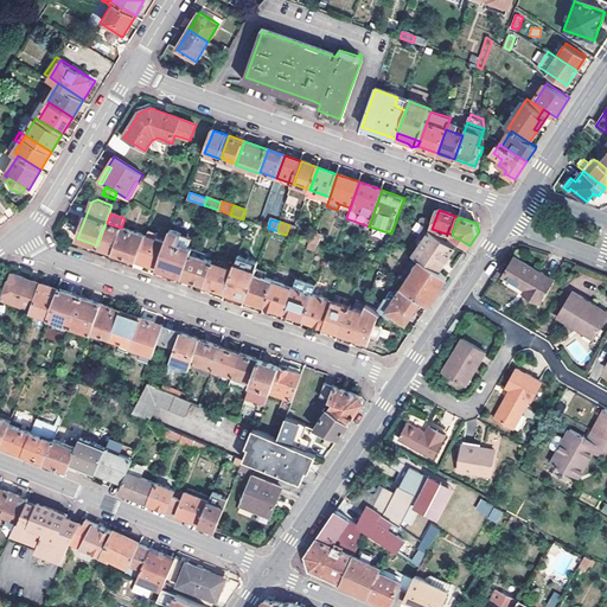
[(107,223),(106,223),(97,246),(114,251),(122,229),(121,228),(107,223)]
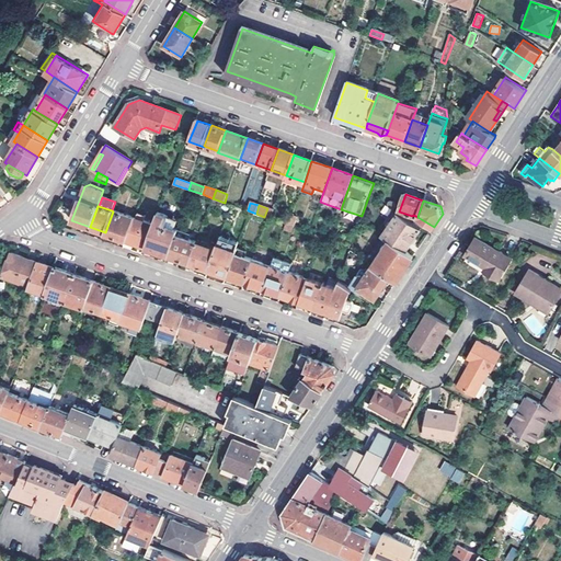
[(274,210),(267,208),(264,217),(271,219),(274,210)]
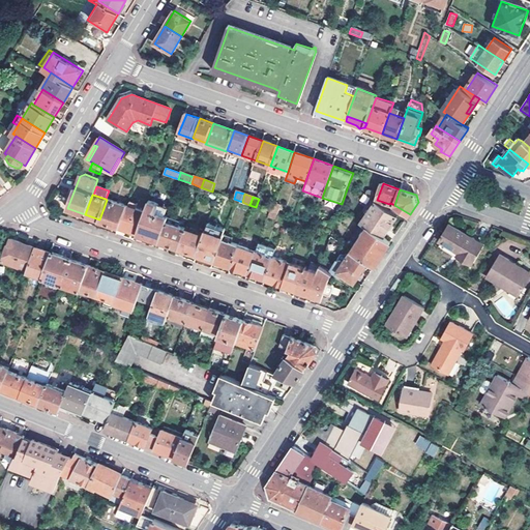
[(119,227),(127,205),(107,199),(107,200),(99,219),(119,227)]
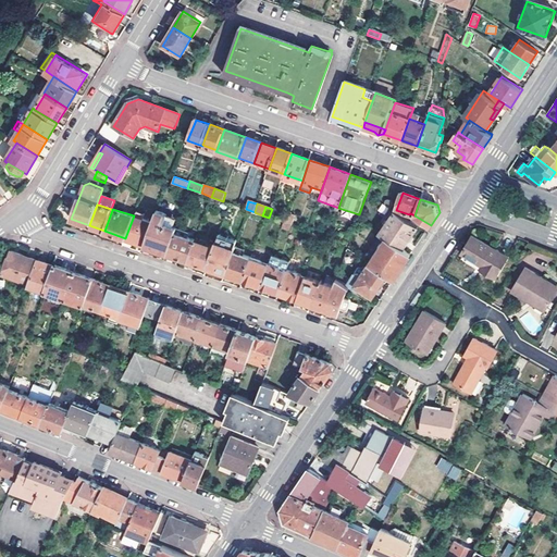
[(157,210),(152,222),(145,245),(168,252),(174,233),(176,227),(164,223),(168,214),(157,210)]
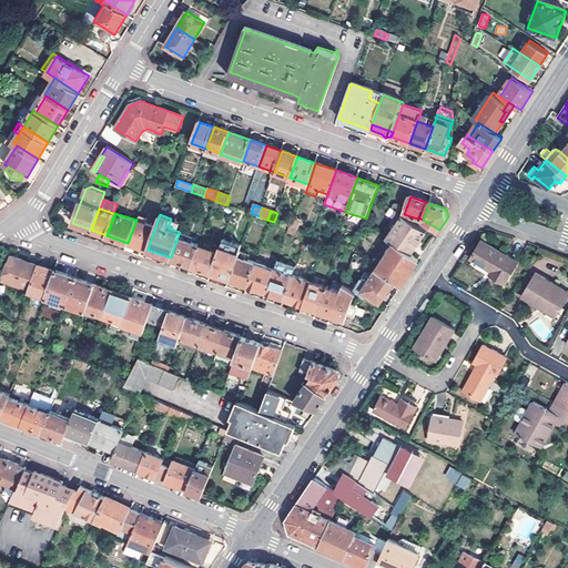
[(395,243),(412,253),(427,231),(418,225),(403,215),(388,239),(395,243)]
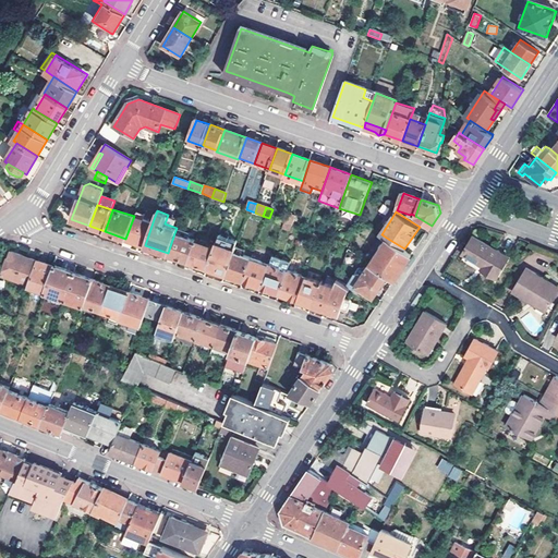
[(289,218),(287,225),(292,226),(292,227),(296,217),(291,215),(289,218)]
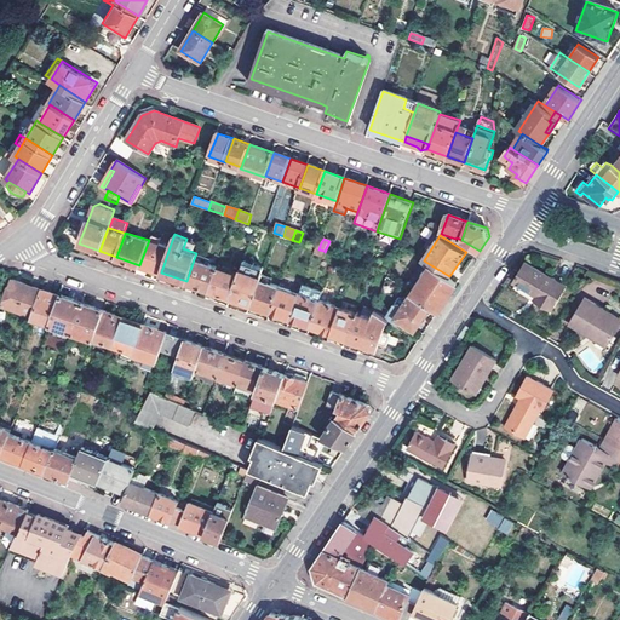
[(161,273),(170,247),(149,240),(139,265),(161,273)]
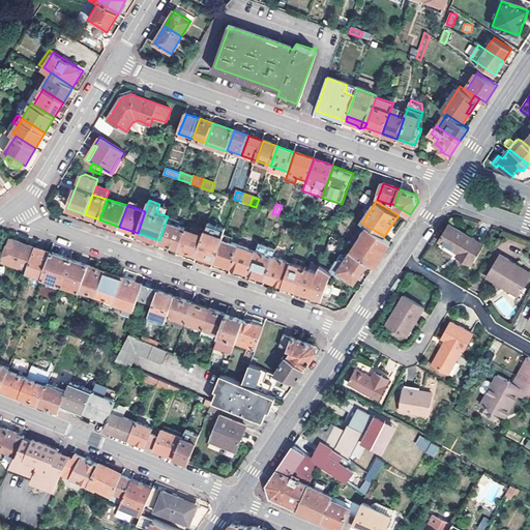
[(298,223),(304,225),(312,227),(314,223),(294,215),(292,219),(298,223)]
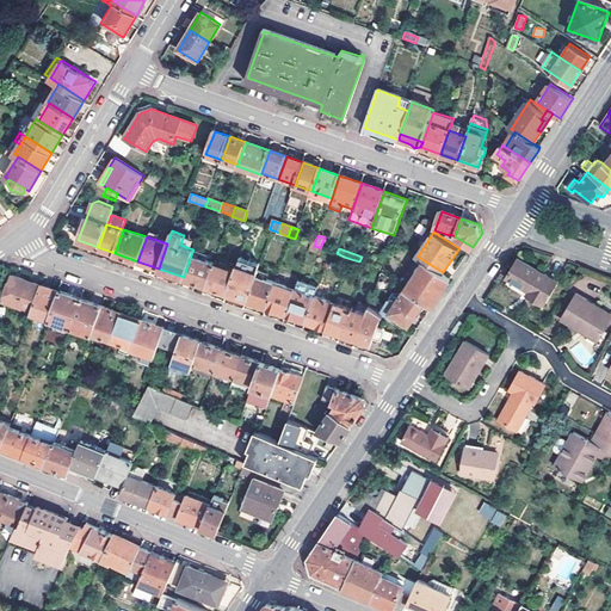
[(184,277),(205,285),(214,263),(191,255),(184,277)]
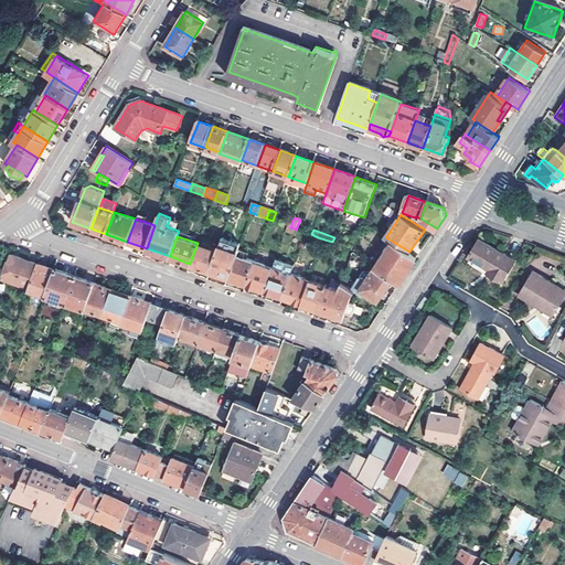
[(491,267),(490,270),(488,273),(502,283),(515,262),(480,241),(469,257),(486,267),(487,265),(491,267)]
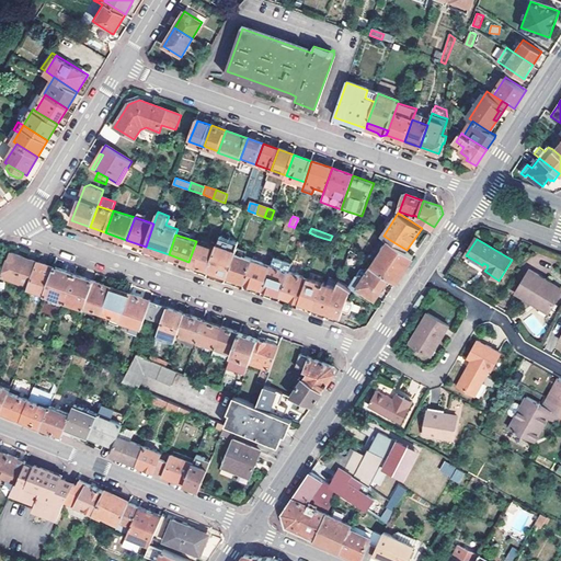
[(366,262),(373,266),(390,277),(397,282),(405,268),(414,255),(407,250),(390,240),(377,260),(370,255),(366,262)]
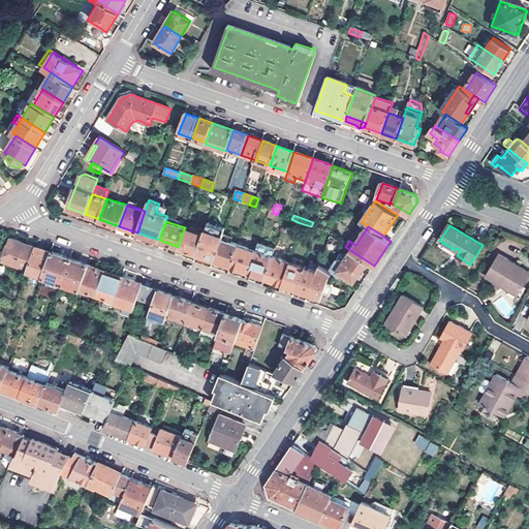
[(178,247),(197,253),(205,234),(185,227),(178,247)]
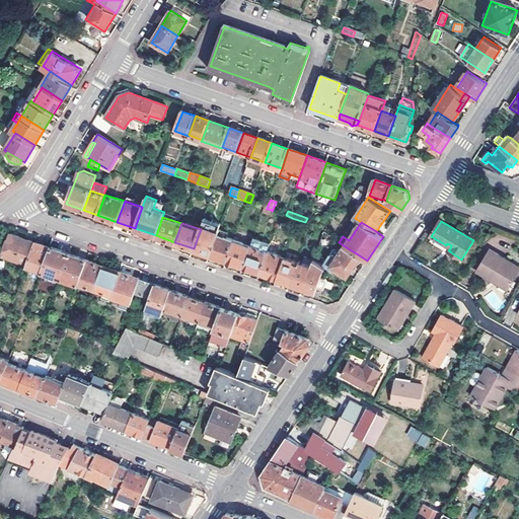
[(201,229),(194,248),(210,254),(218,234),(219,230),(202,224),(201,229)]
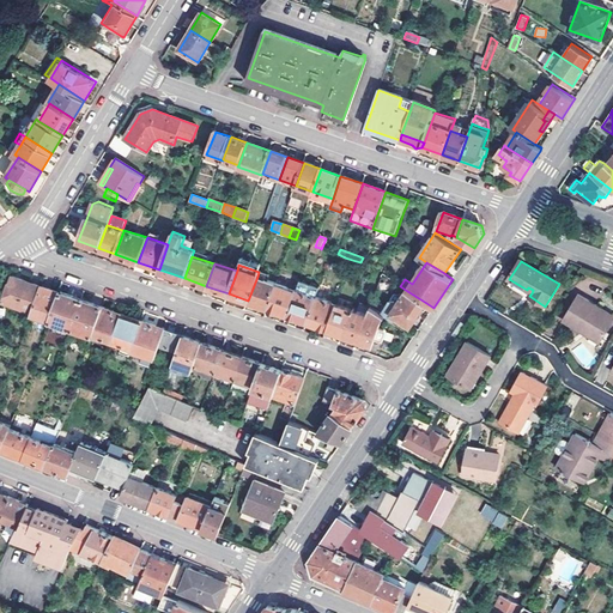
[(31,313),(42,286),(11,275),(1,302),(31,313)]
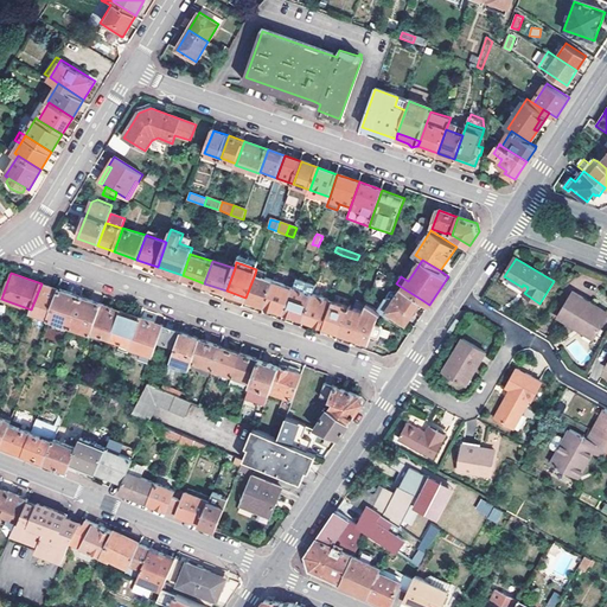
[(246,298),(266,305),(274,280),(255,274),(246,298)]
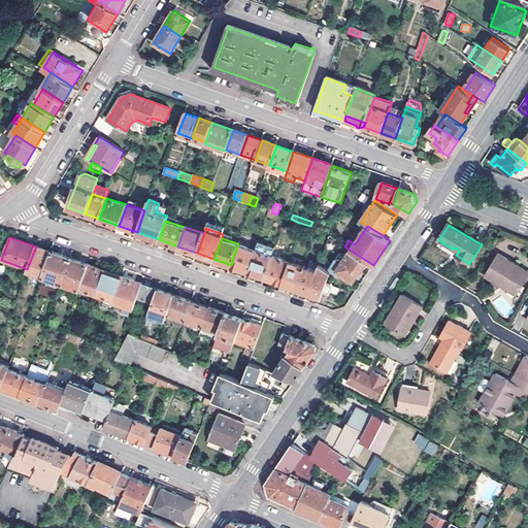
[(256,249),(256,250),(248,270),(265,276),(272,255),(276,246),(259,240),(256,249)]
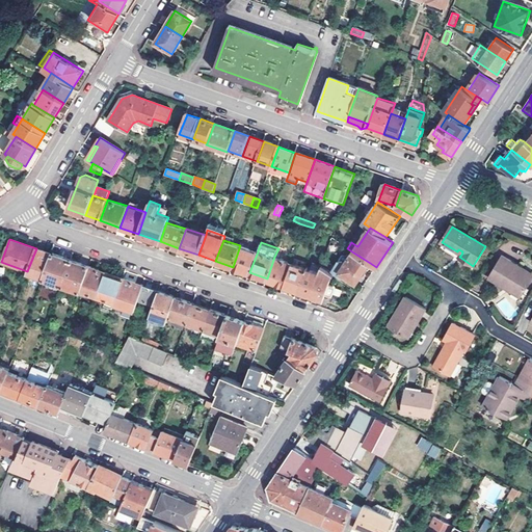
[(249,272),(258,251),(240,245),(233,267),(249,272)]
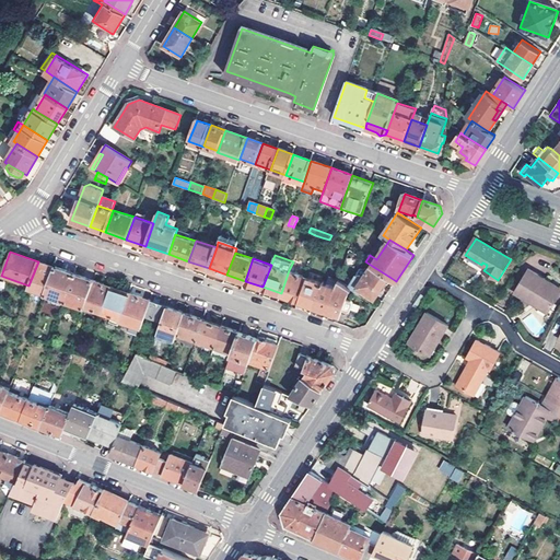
[(46,292),(55,267),(38,261),(28,286),(28,287),(46,292)]
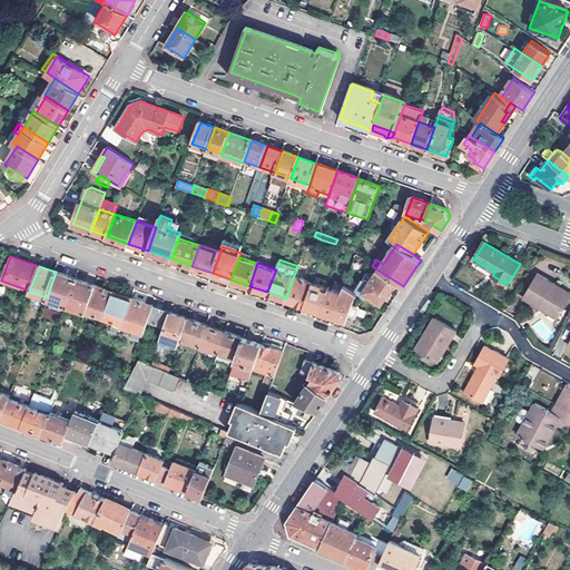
[(371,282),(364,277),(355,292),(357,294),(365,298),(369,294),(382,303),(396,282),(379,271),(371,282)]
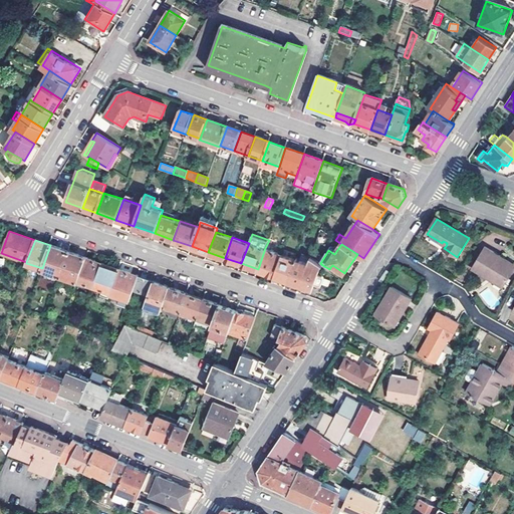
[(68,252),(50,245),(42,268),(40,273),(58,280),(68,252)]
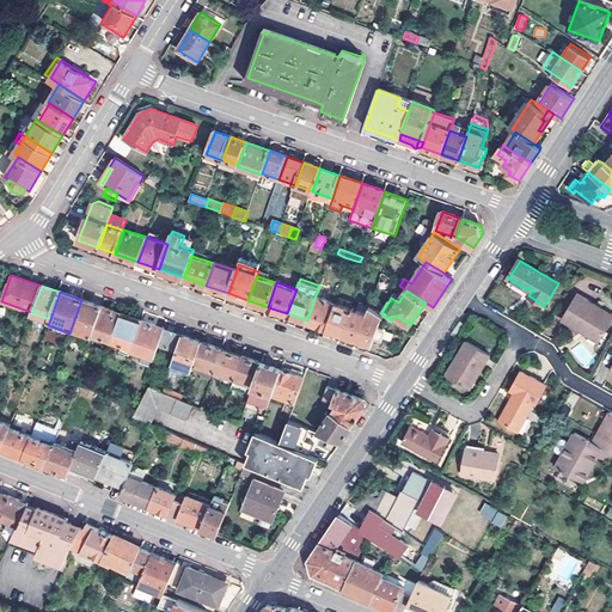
[(316,295),(307,320),(326,328),(336,303),(316,295)]
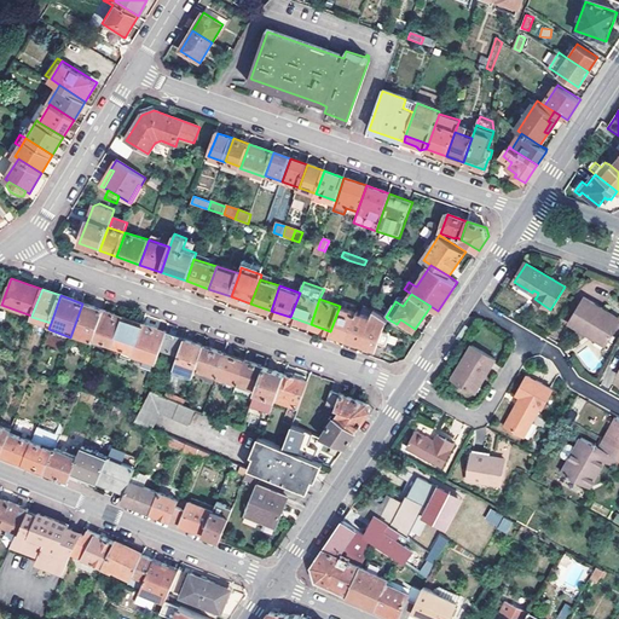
[(568,323),(586,334),(589,330),(607,341),(618,320),(618,318),(584,299),(568,323)]
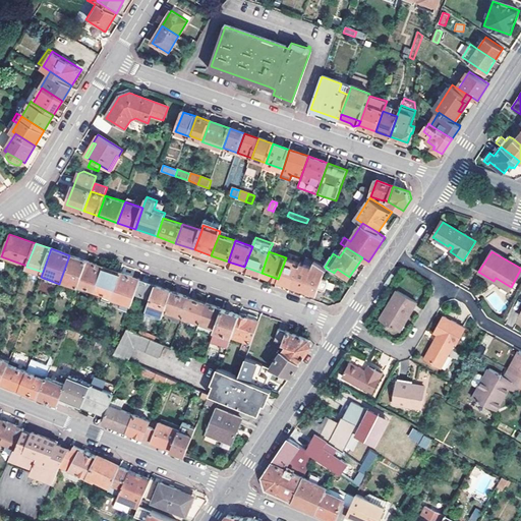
[(88,262),(69,255),(59,284),(77,290),(79,284),(88,262)]
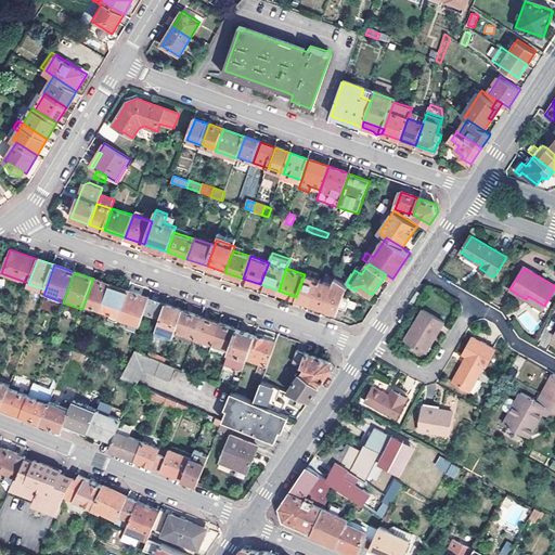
[(319,279),(305,274),(296,297),(310,302),(319,279)]
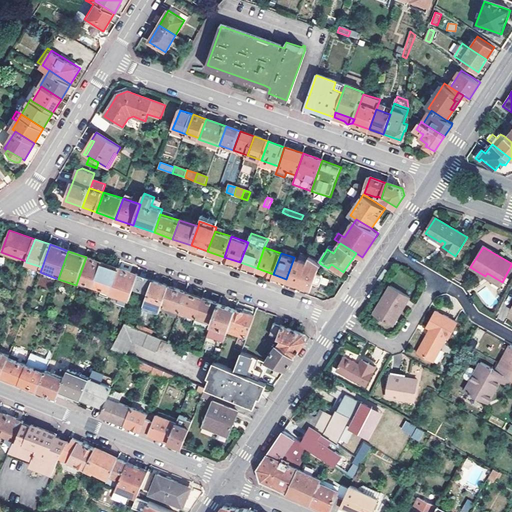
[(304,261),(294,257),(286,279),(312,287),(314,282),(318,284),(318,281),(321,275),(321,273),(317,272),(319,266),(321,264),(319,262),(310,257),(308,256),(304,261)]
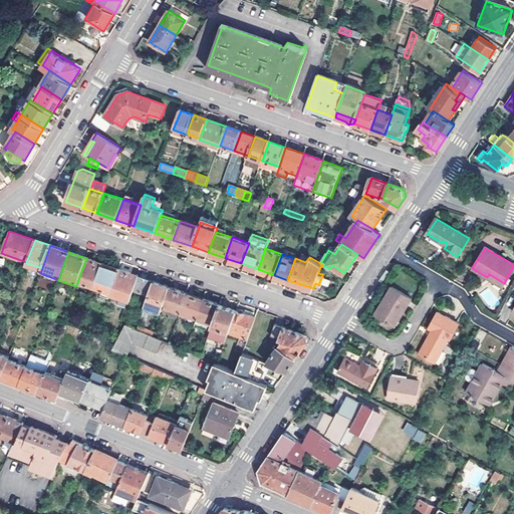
[(94,286),(102,264),(86,258),(78,280),(94,286)]
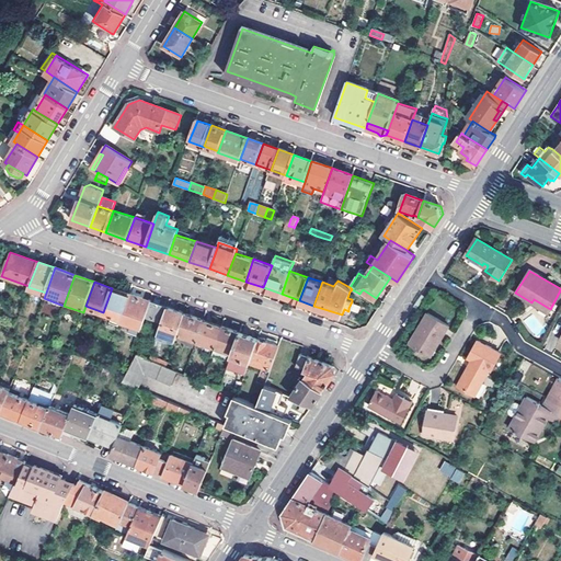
[(118,325),(121,320),(130,294),(112,288),(103,312),(113,317),(110,322),(118,325)]
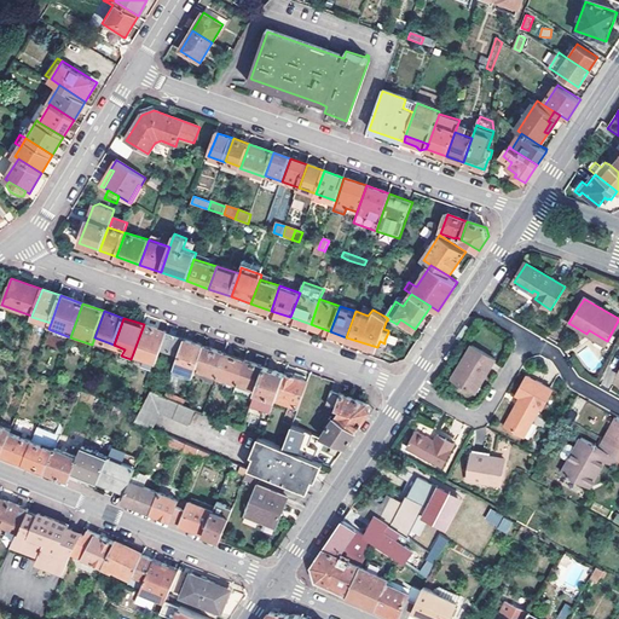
[(161,347),(166,333),(144,324),(133,353),(155,360),(161,347)]
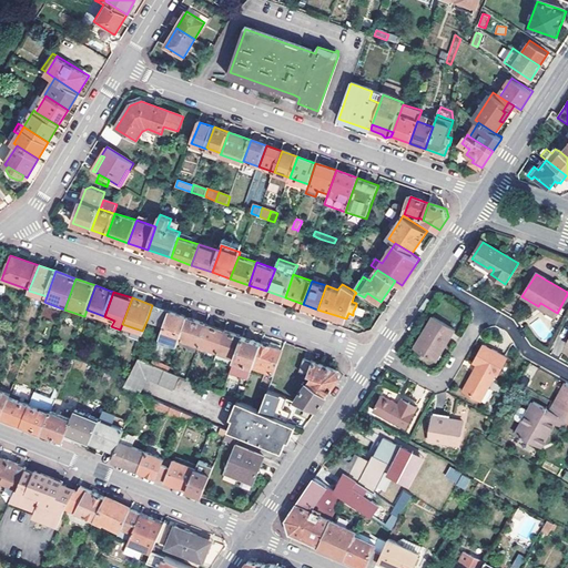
[(540,303),(538,306),(555,316),(557,313),(540,303)]
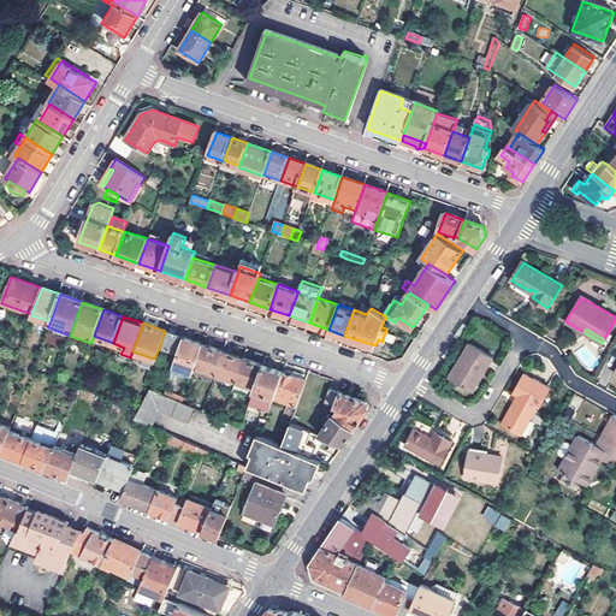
[(165,331),(160,345),(178,351),(184,337),(165,331)]
